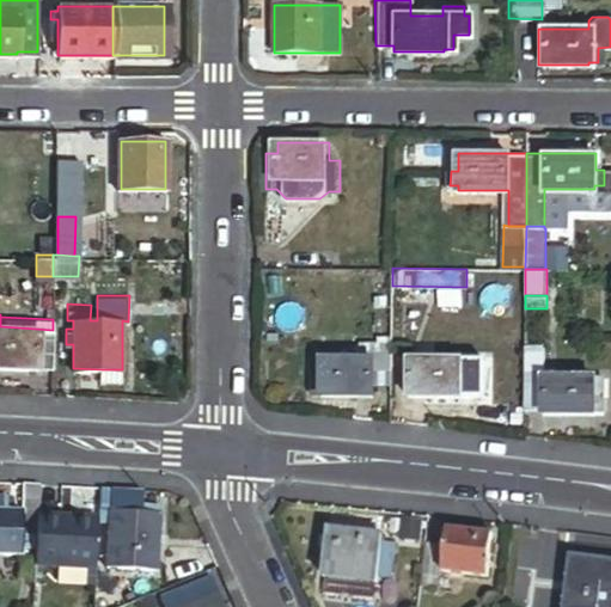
[(0,363),(52,367),(53,330),(0,326),(0,363)]
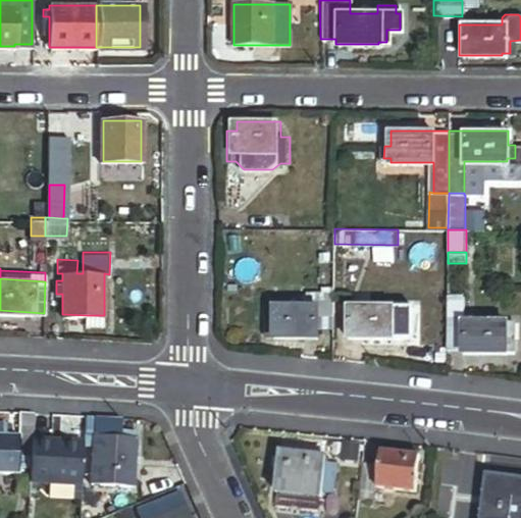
[(319,313),(334,313),(334,290),(310,290),(310,305),(275,305),(275,306),(275,319),(268,319),(268,324),(268,333),(276,333),(276,337),(319,337),(319,313)]
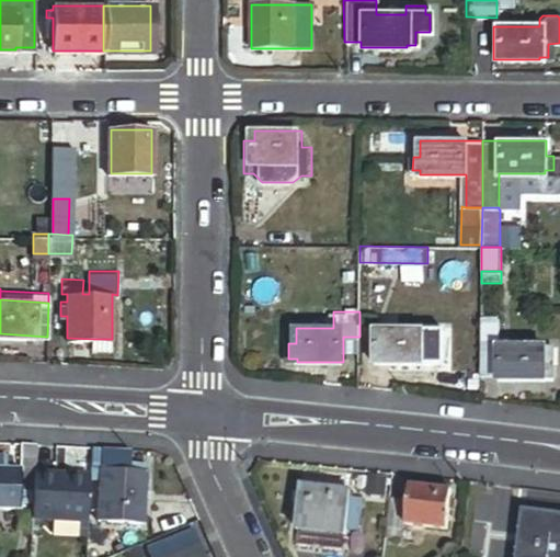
[(481,316),(481,373),(498,373),(498,343),(499,316),(481,316)]
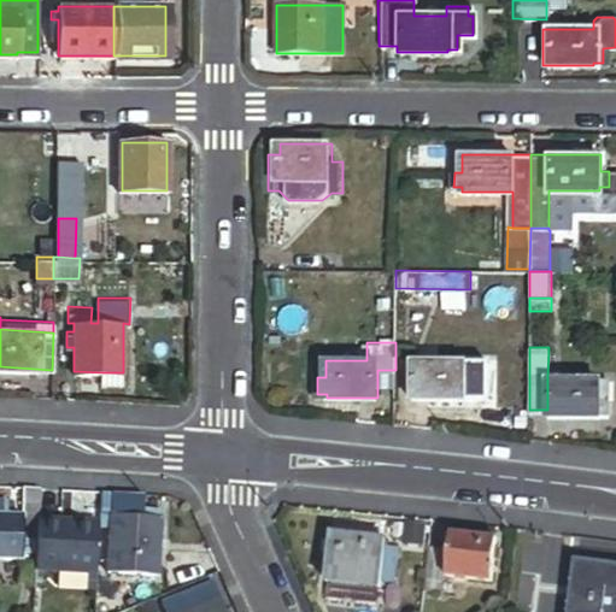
[(326,377),(326,362),(310,362),(310,383),(317,383),(317,377),(326,377)]
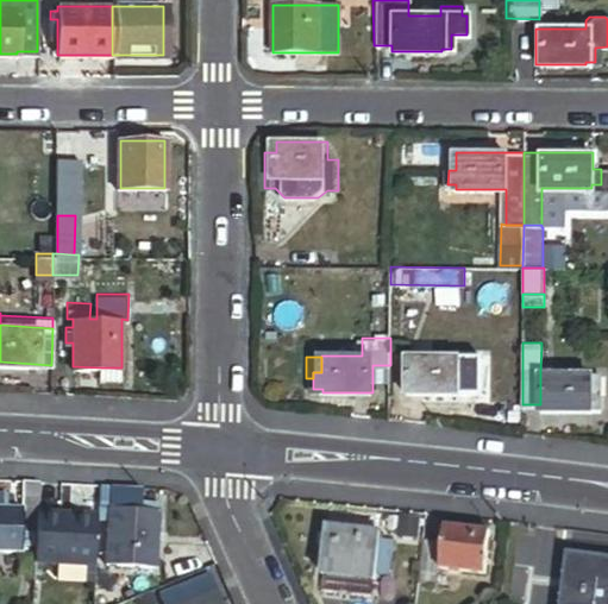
[(472,372),(464,372),(464,357),(414,357),(414,391),(463,391),(463,389),(472,389),(472,372)]
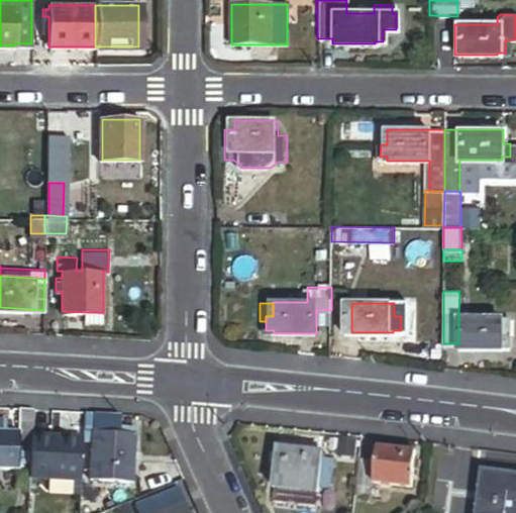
[(103,312),(86,312),(85,323),(102,323),(103,312)]
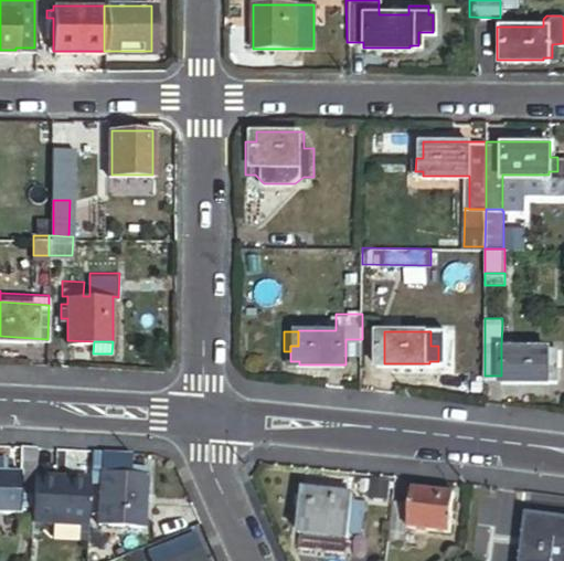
[(546,347),(501,346),(501,376),(501,380),(545,380),(546,377),(556,378),(556,362),(546,362),(546,347)]
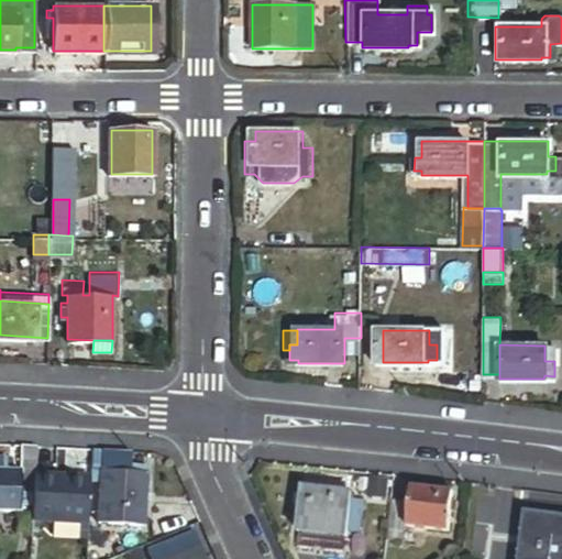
[(554,346),(544,346),(544,361),(554,361),(554,346)]
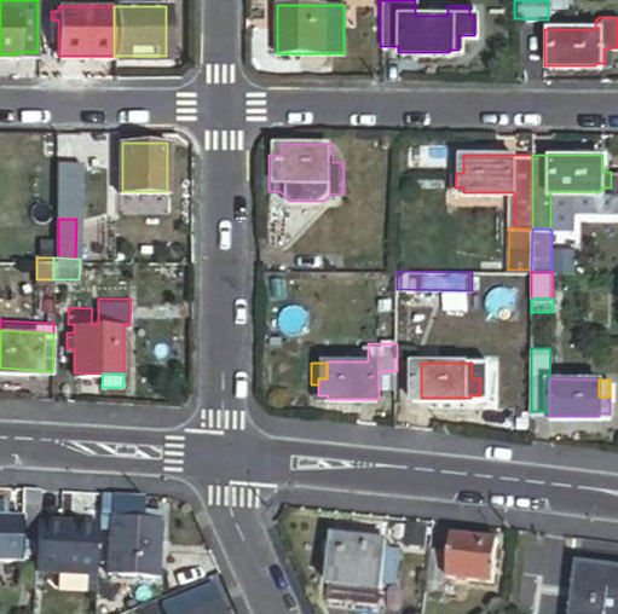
[(40,527),(41,498),(23,497),(22,523),(24,523),(24,549),(39,550),(40,527)]
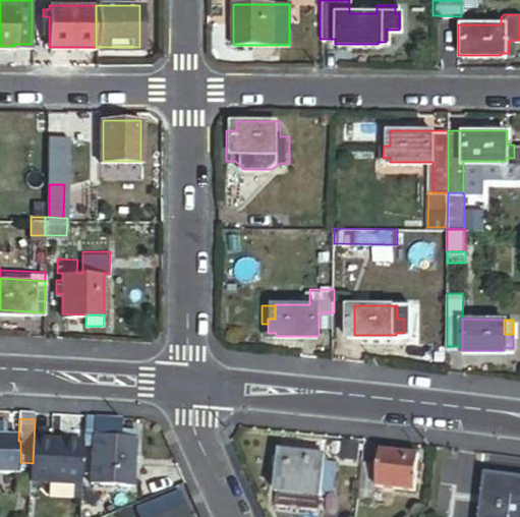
[(121,443),(122,424),(85,422),(85,428),(107,429),(106,442),(121,443)]
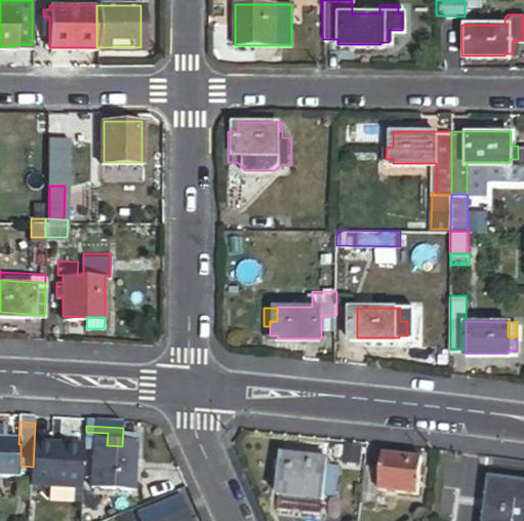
[(108,433),(86,432),(85,450),(85,455),(104,456),(104,445),(107,445),(108,433)]
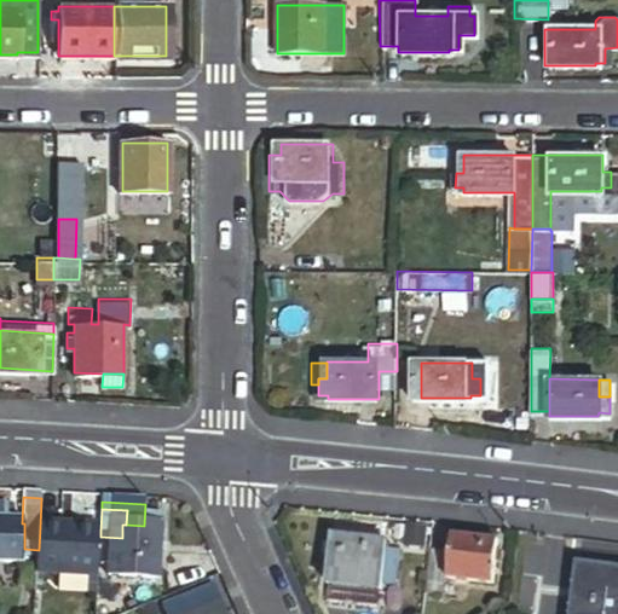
[(10,523),(0,522),(0,568),(23,569),(24,549),(24,523),(22,523),(10,523)]
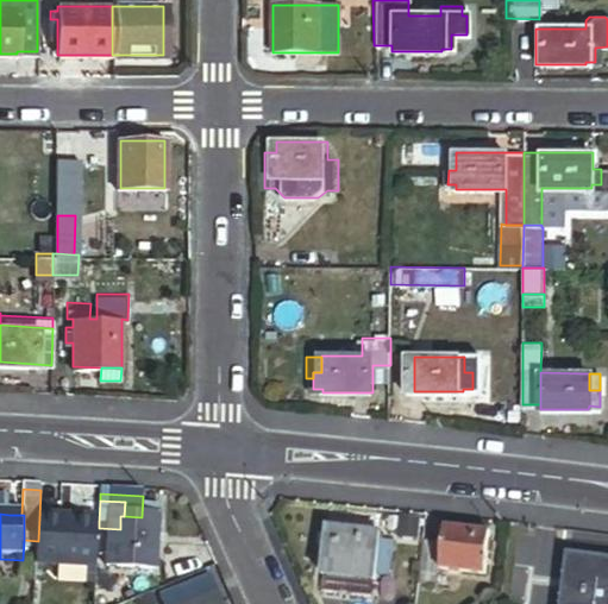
[(142,517),(124,516),(120,516),(120,529),(118,573),(157,574),(160,518),(142,517)]
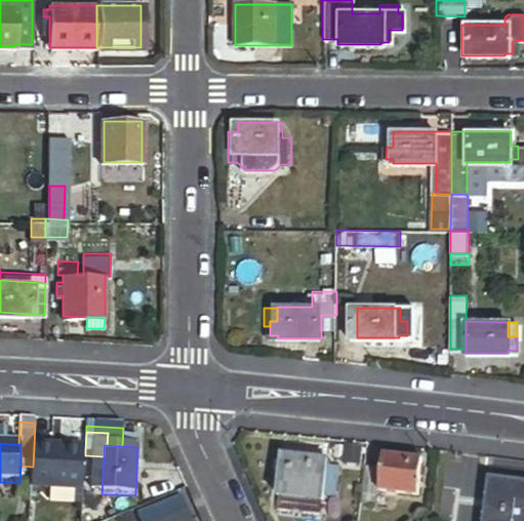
[(83,494),(85,455),(85,450),(34,447),(33,467),(31,492),(83,494)]
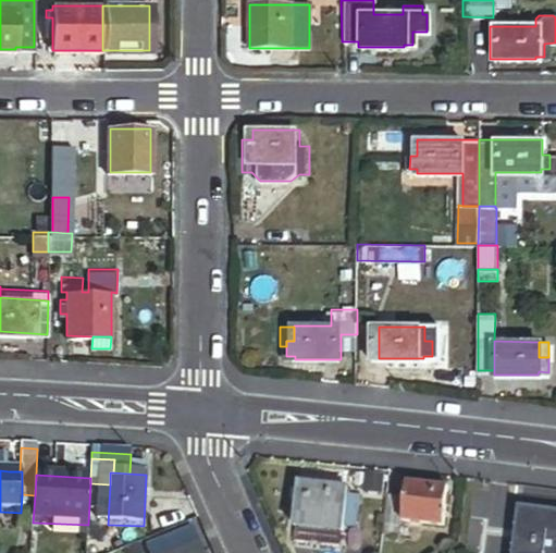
[(407,508),(405,526),(446,530),(449,493),(408,489),(407,508)]
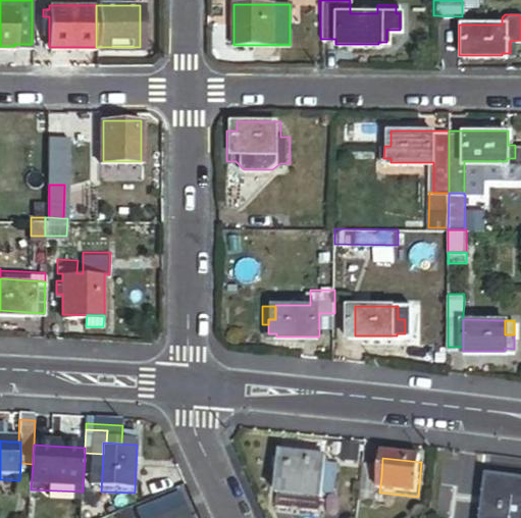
[(323,503),(327,462),(282,459),(278,498),(323,503)]
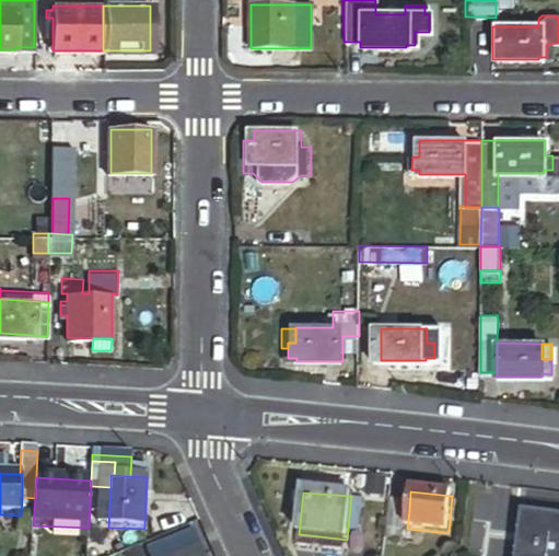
[(391,509),(387,543),(405,545),(407,529),(409,511),(391,509)]
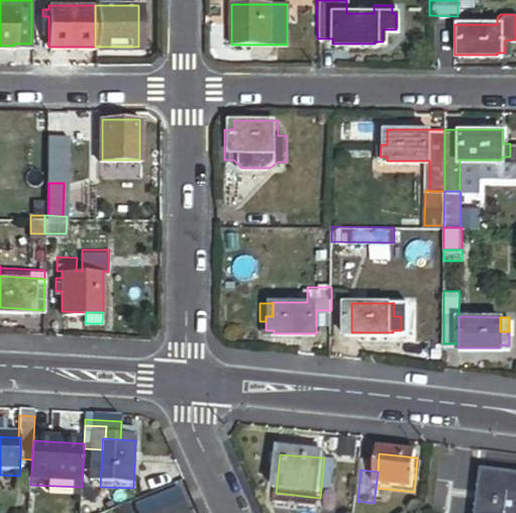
[(515,479),(483,476),(477,512),(515,512),(515,479)]
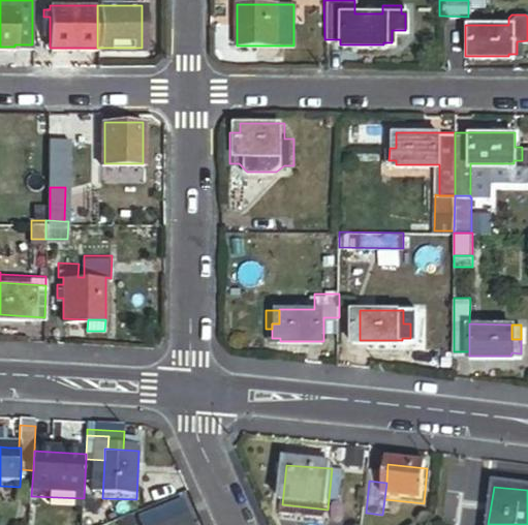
[(145,515),(162,507),(159,495),(144,496),(145,515)]
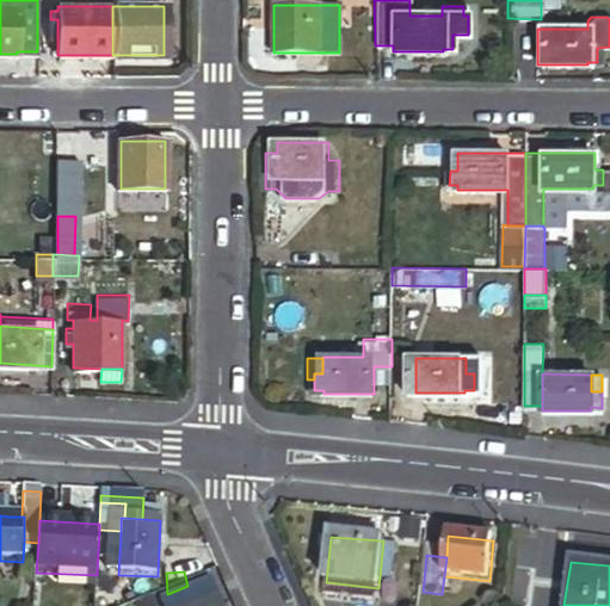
[(219,605),(210,582),(161,603),(162,605),(219,605)]
